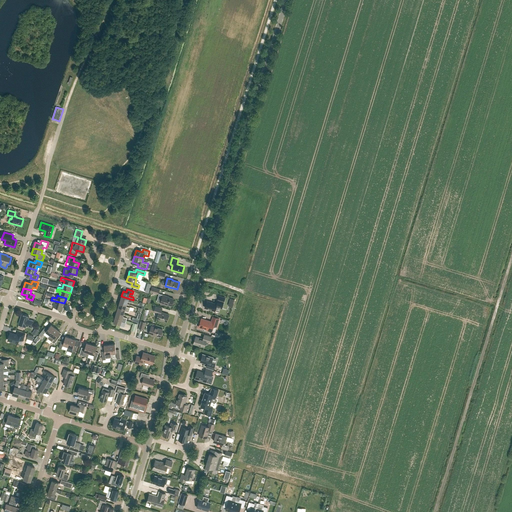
[(171,306),(174,299),(167,297),(167,296),(163,295),(160,302),(171,306)]
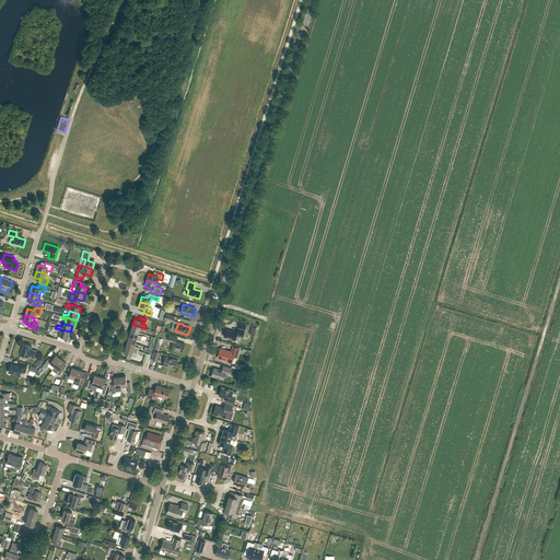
[(243,337),(246,325),(240,324),(237,333),(226,329),(224,336),(235,340),(236,335),(243,337)]
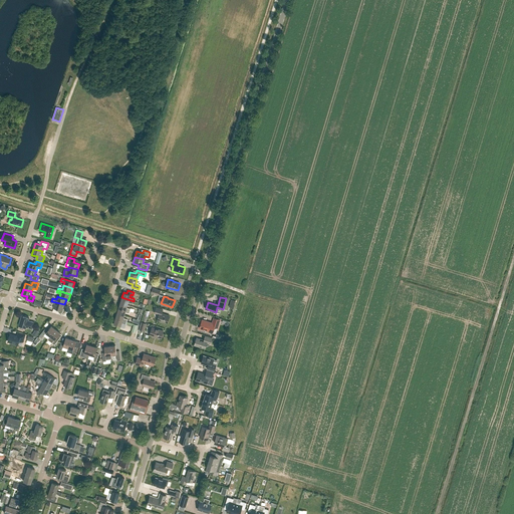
[(62,310),(64,304),(51,301),(50,303),(54,304),(53,308),(62,310)]
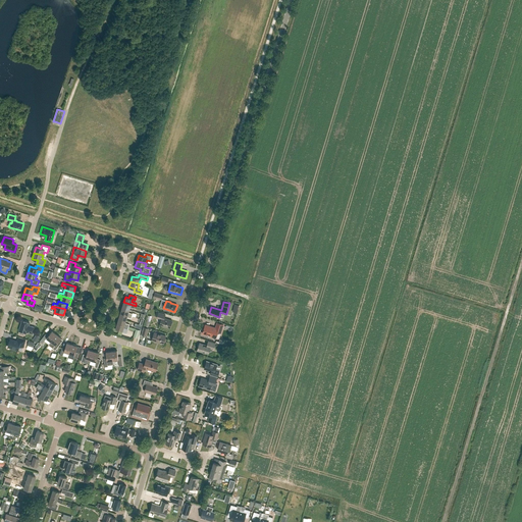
[(128,312),(129,310),(122,307),(120,312),(132,316),(133,314),(128,312)]
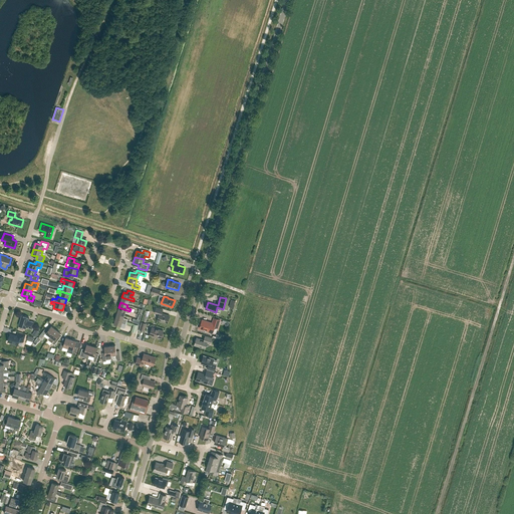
[(168,323),(170,315),(162,313),(163,309),(156,307),(155,313),(159,314),(158,319),(168,323)]
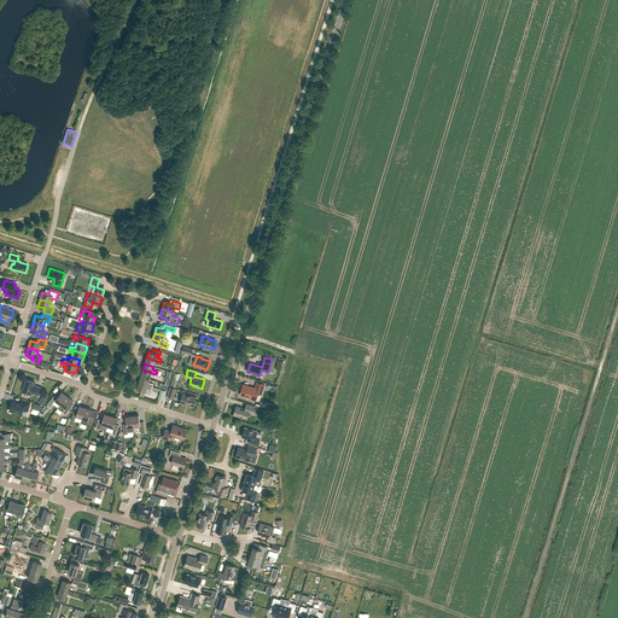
[(141,377),(139,383),(152,386),(153,384),(149,383),(150,379),(141,377)]
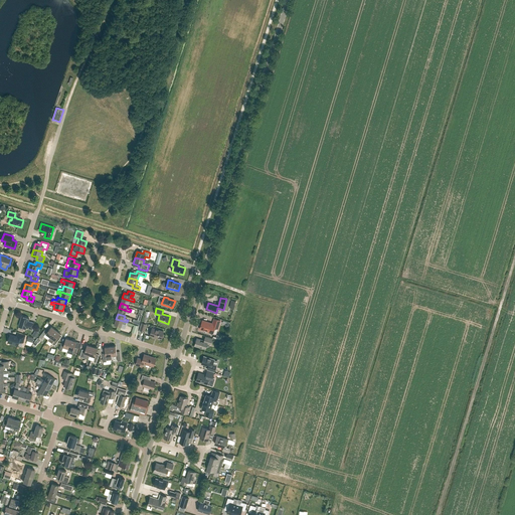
[(32,329),(34,323),(28,321),(29,318),(22,316),(19,326),(26,328),(26,327),(32,329)]
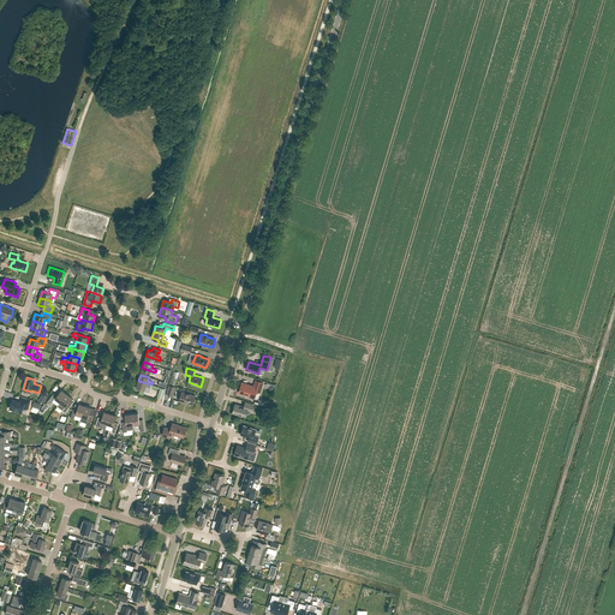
[(261,392),(263,382),(256,380),(254,386),(242,382),(239,393),(249,396),(255,398),(256,390),(261,392)]
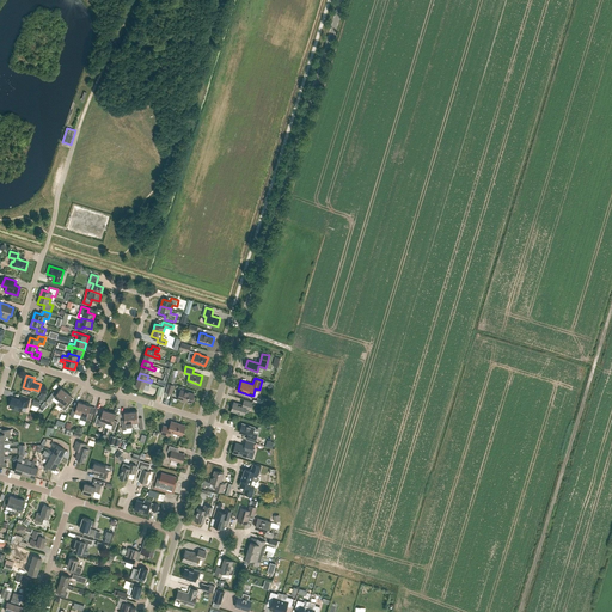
[(60,401),(66,392),(61,387),(56,393),(54,391),(47,399),(50,402),(55,396),(60,401)]
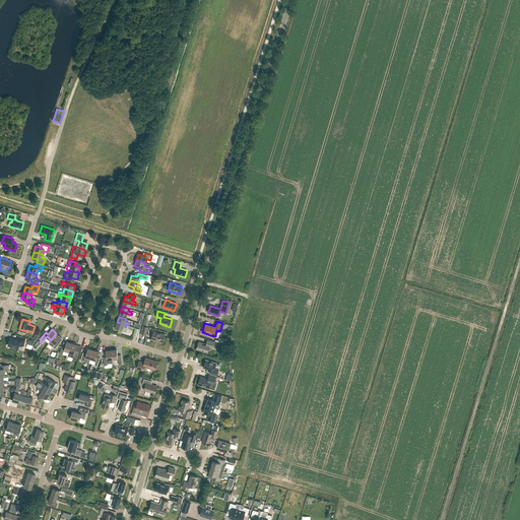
[(163,342),(166,334),(153,331),(151,338),(156,340),(163,342)]
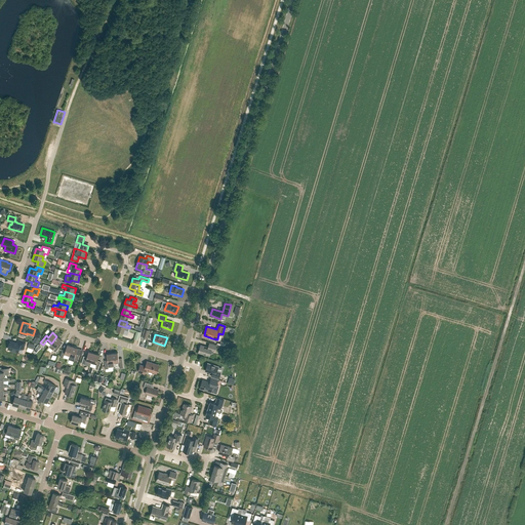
[(56,336),(51,344),(49,347),(53,350),(53,351),(55,353),(61,347),(57,345),(62,339),(56,336)]
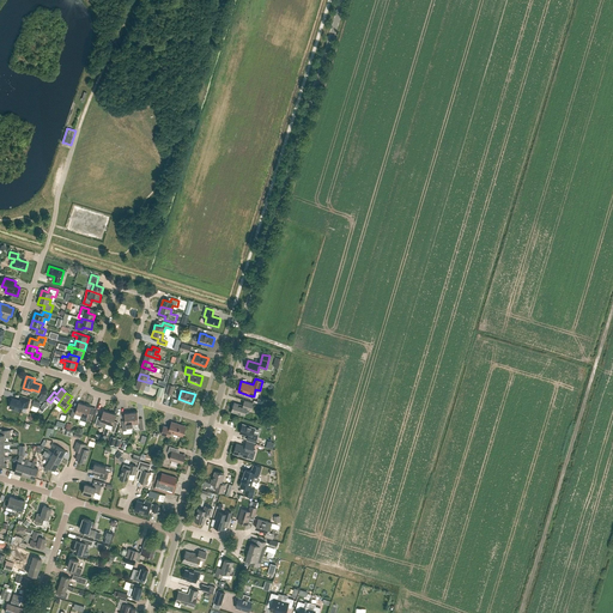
[(28,407),(30,399),(22,396),(20,401),(12,398),(10,407),(22,411),(23,406),(28,407)]
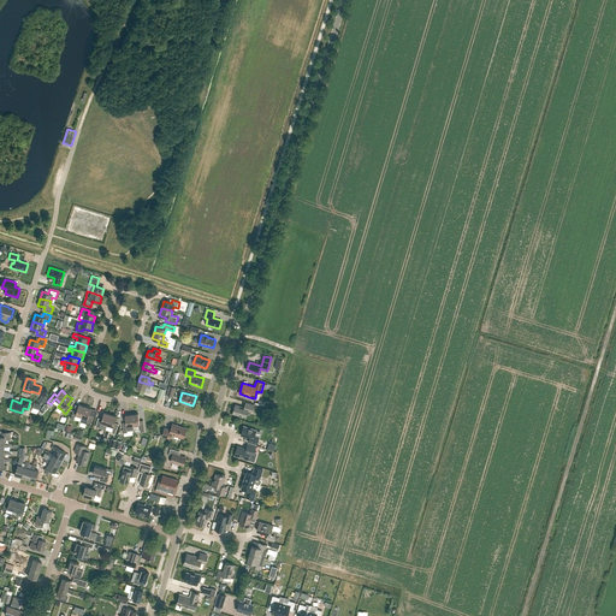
[(252,412),(254,406),(246,403),(244,408),(236,404),(232,413),(246,418),(248,410),(252,412)]
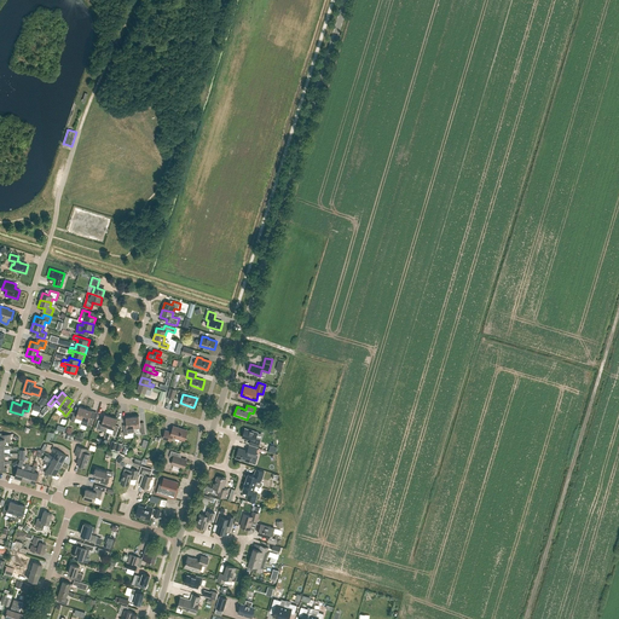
[(82,418),(86,409),(79,406),(77,414),(74,412),(70,421),(77,423),(79,417),(82,418)]
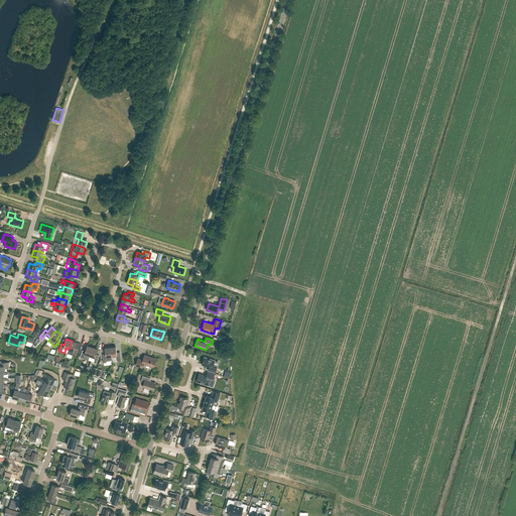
[(72,341),(69,349),(68,354),(76,356),(78,349),(75,348),(77,342),(72,341)]
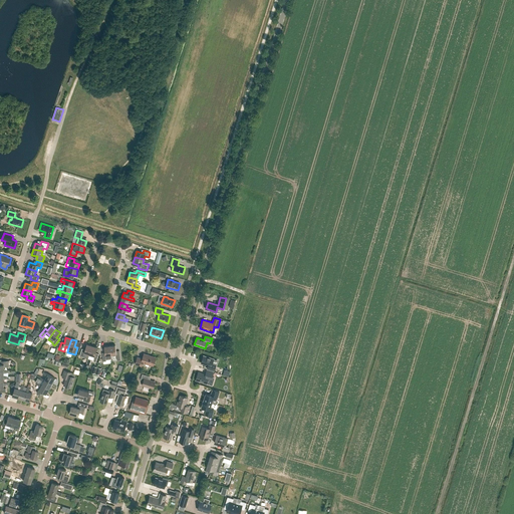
[(82,348),(79,355),(82,356),(82,357),(88,358),(92,345),(86,344),(85,349),(82,348)]
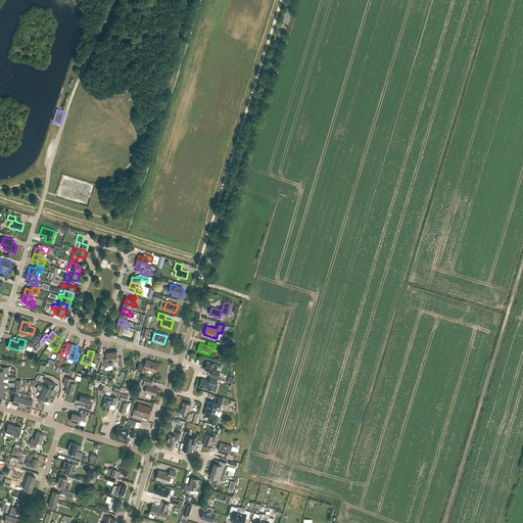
[(94,351),(90,365),(95,367),(95,368),(98,369),(100,360),(97,359),(99,353),(94,351)]
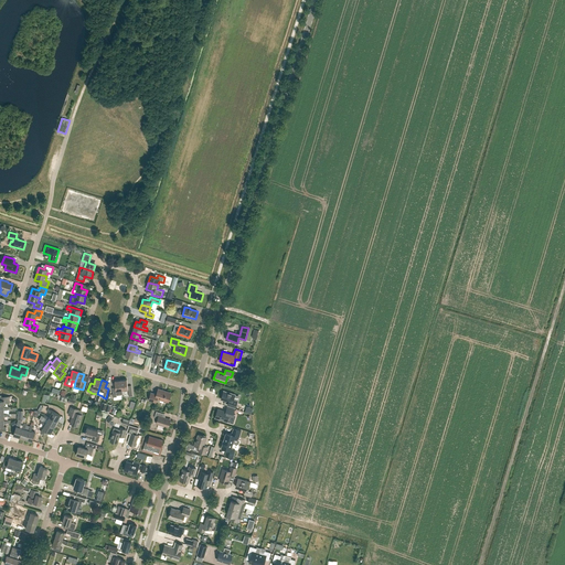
[(123,394),(123,390),(120,380),(115,381),(116,387),(113,387),(114,397),(117,396),(117,395),(123,394)]
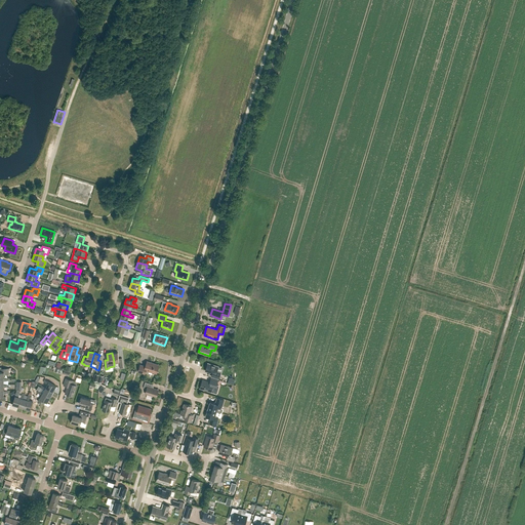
[(114,362),(119,362),(120,368),(123,368),(122,358),(119,358),(118,353),(112,353),(114,362)]
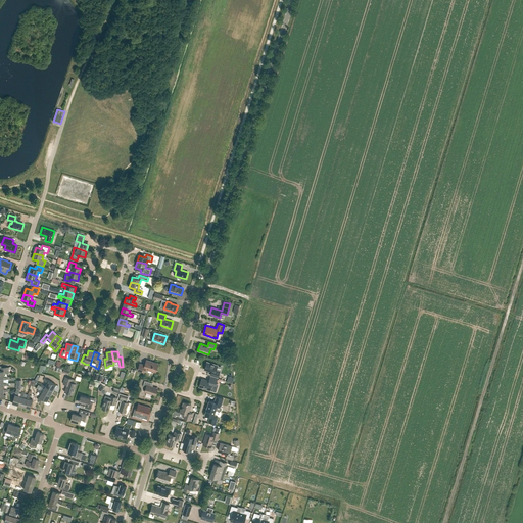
[(158,365),(158,364),(153,362),(146,360),(145,365),(140,364),(138,370),(144,372),(145,369),(156,372),(158,365)]
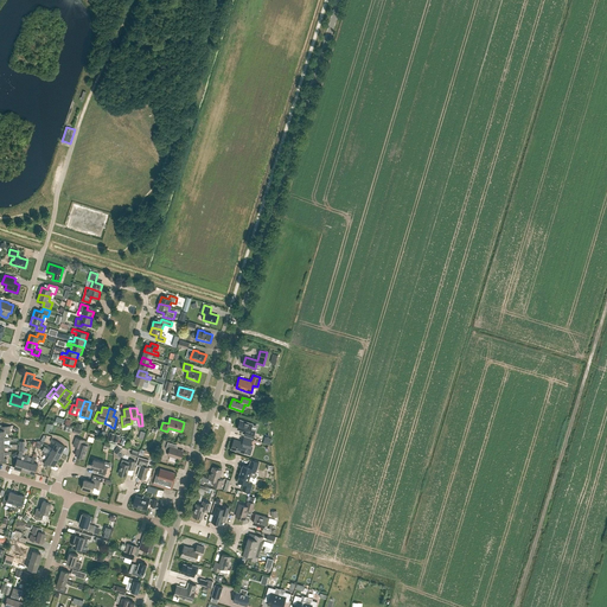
[(253,438),(255,430),(250,429),(253,425),(241,420),(237,429),(247,432),(246,435),(253,438)]
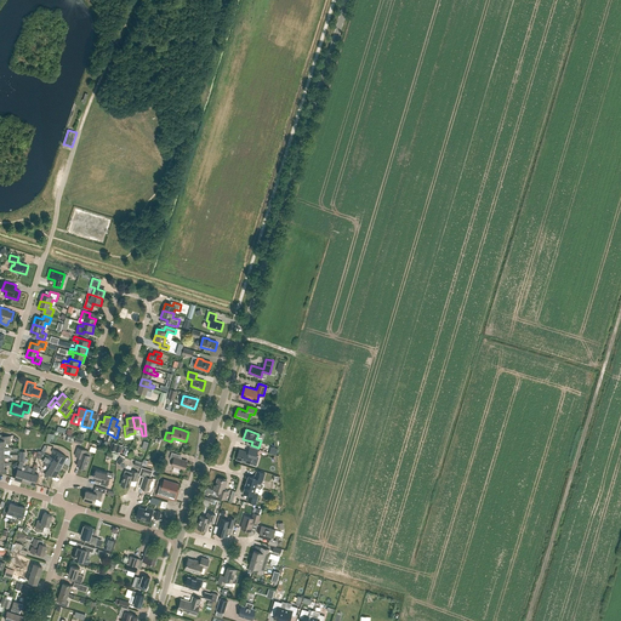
[(0,446),(5,448),(5,446),(5,443),(11,443),(11,436),(1,436),(1,439),(0,439),(0,446)]
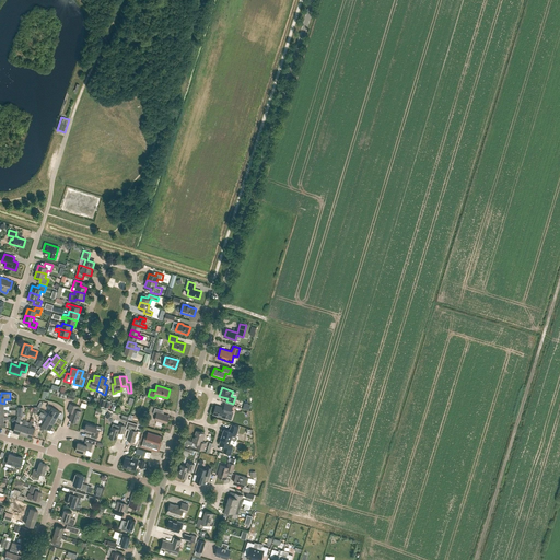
[(78,422),(82,410),(77,409),(78,406),(70,404),(68,410),(72,411),(70,420),(78,422)]
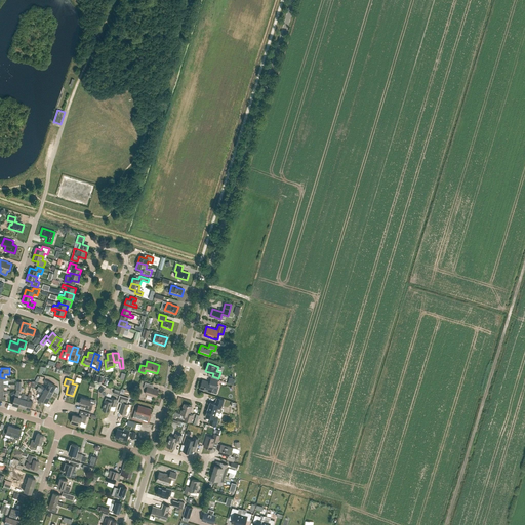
[(216,388),(218,380),(211,378),(209,382),(202,380),(200,388),(211,392),(212,387),(216,388)]
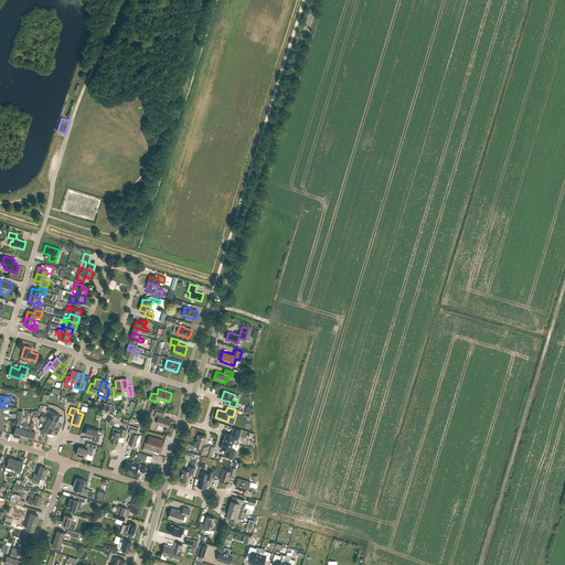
[(50,417),(57,422),(61,416),(48,408),(46,411),(51,413),(50,417)]
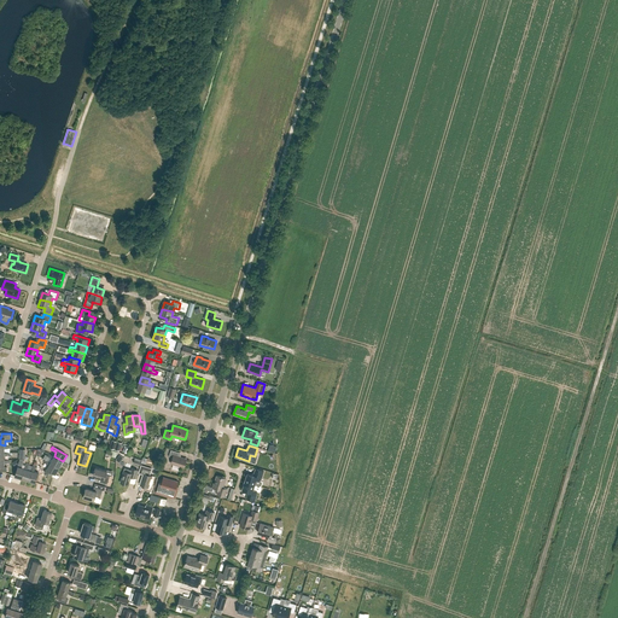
[(185,467),(187,459),(178,456),(179,453),(172,450),(169,456),(173,458),(172,464),(185,467)]
